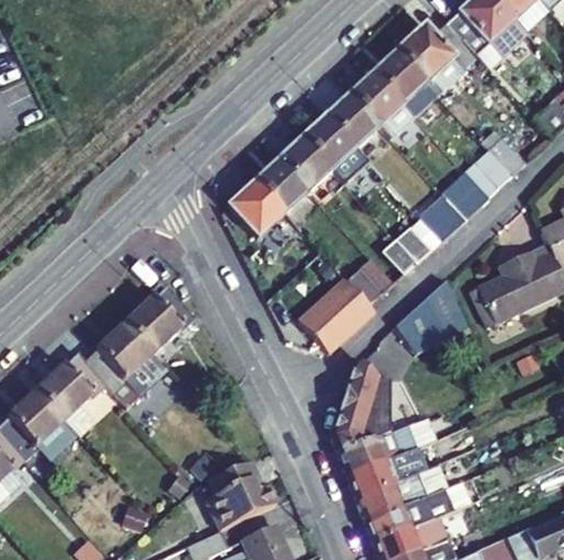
[(470,0),(446,22),(477,55),(492,41),(504,54),(529,32),(528,31),(499,0),(470,0)]
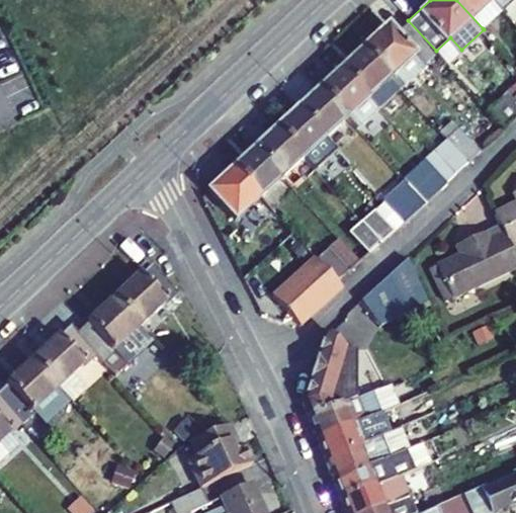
[(456,0),(483,28),(504,8),(497,0),(456,0)]
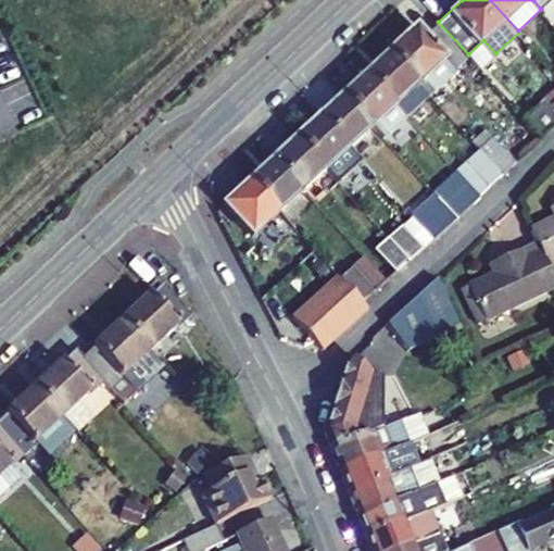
[(533,0),(541,9),(550,0),(533,0)]
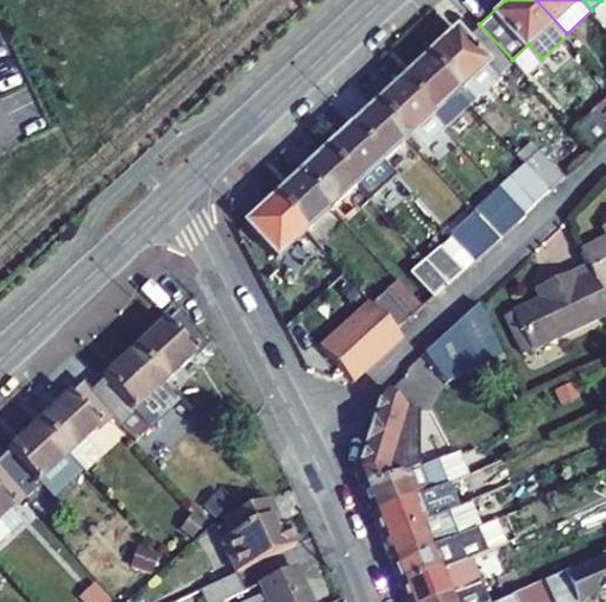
[(456,25),(427,52),(472,101),(502,74),(499,71),(512,59),(479,24),(467,37),(456,25)]
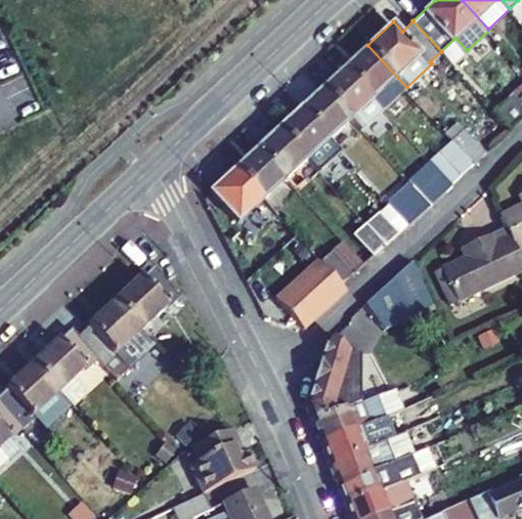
[(346,66),(384,107),(406,87),(367,45),(346,66)]
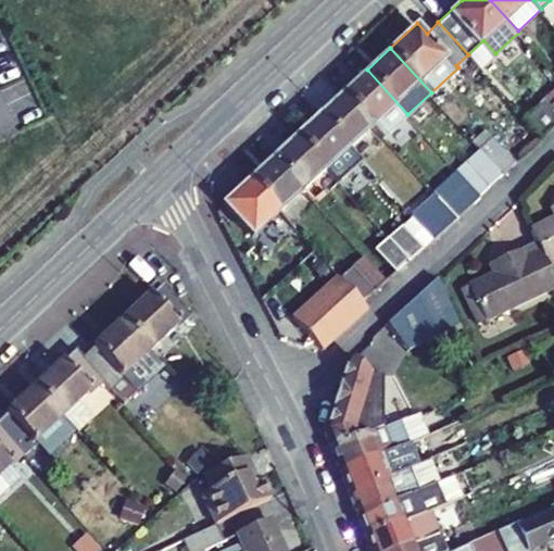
[(374,123),(385,135),(407,114),(367,70),(344,91),(374,123)]
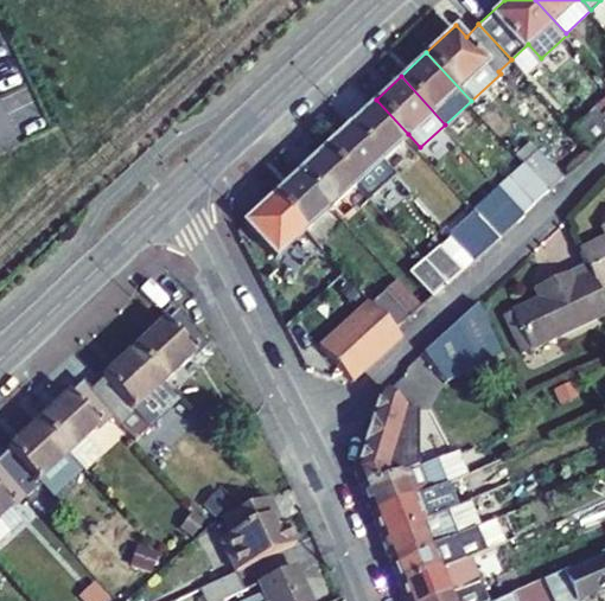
[(350,122),(382,158),(408,134),(376,100),(350,122)]
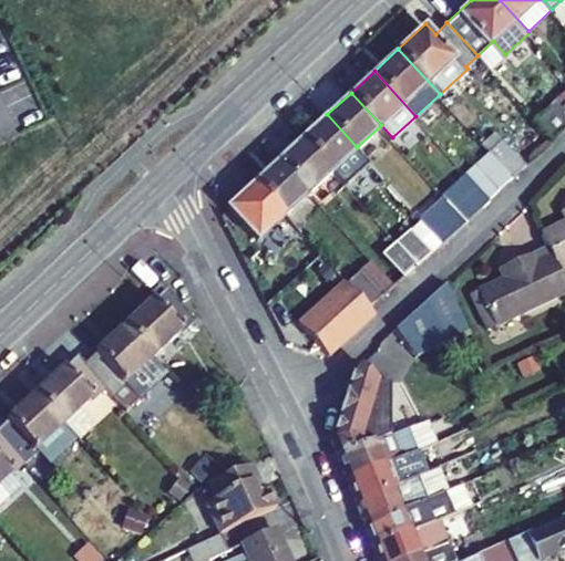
[(535,117),(554,138),(564,127),(564,107),(563,106),(555,113),(548,106),(535,117)]
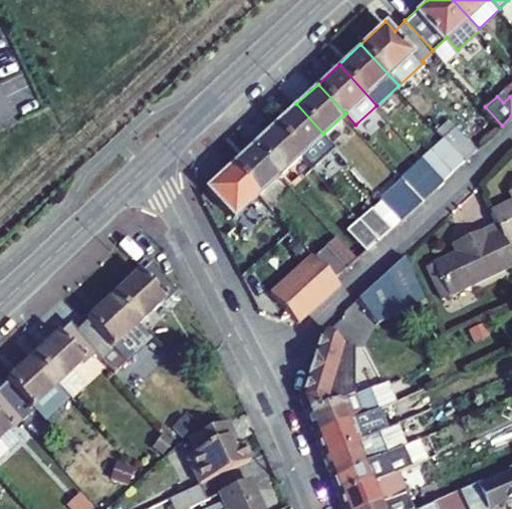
[(275,123),(302,154),(314,166),(335,146),(323,134),(296,103),(275,123)]
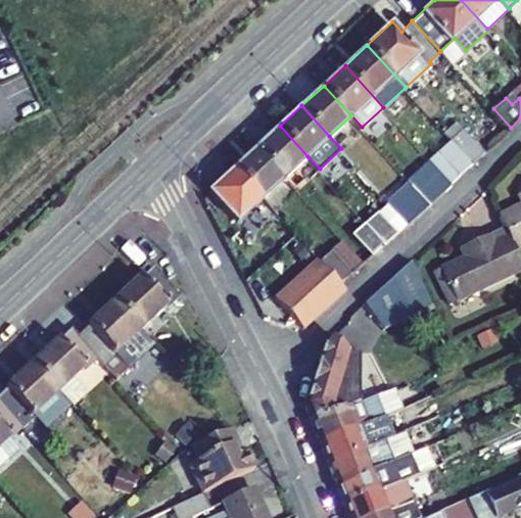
[(445,131),(474,160),(486,150),(458,120),(445,131)]
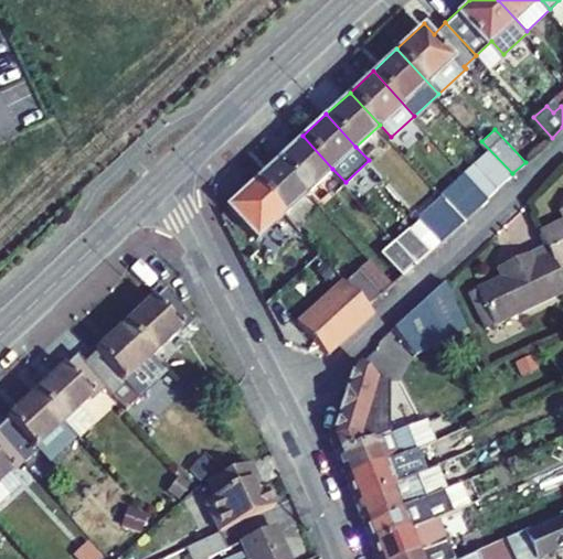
[(279,158),(309,190),(332,169),(303,136),(279,158)]
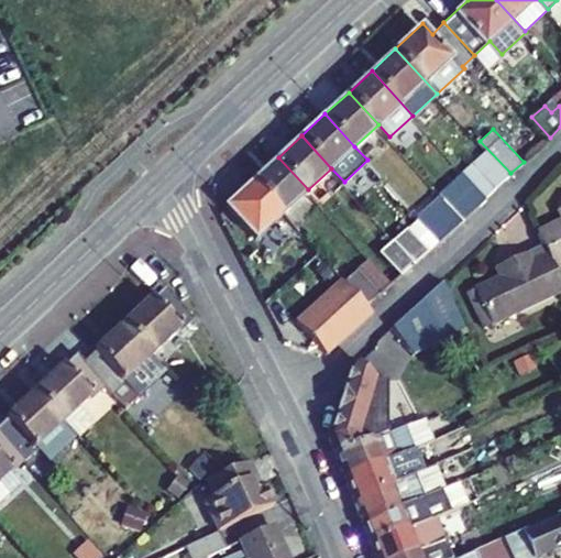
[(466,153),(496,186),(510,173),(480,141),(466,153)]
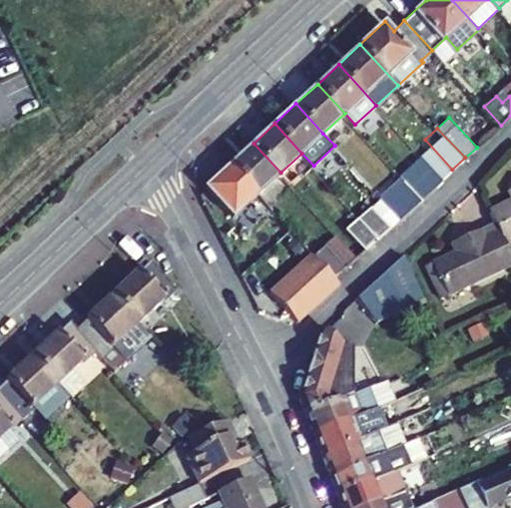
[(231,163),(259,192),(281,172),(253,143),(231,163)]
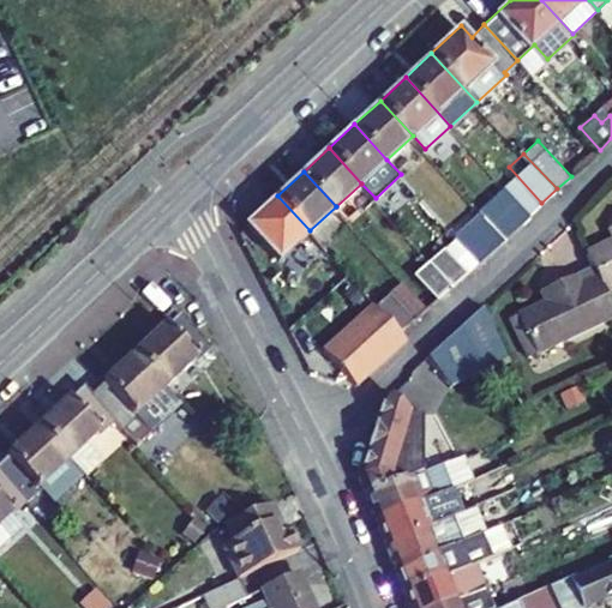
[(485,214),(507,238),(532,214),(531,212),(507,185),(495,196),(499,200),(485,214)]
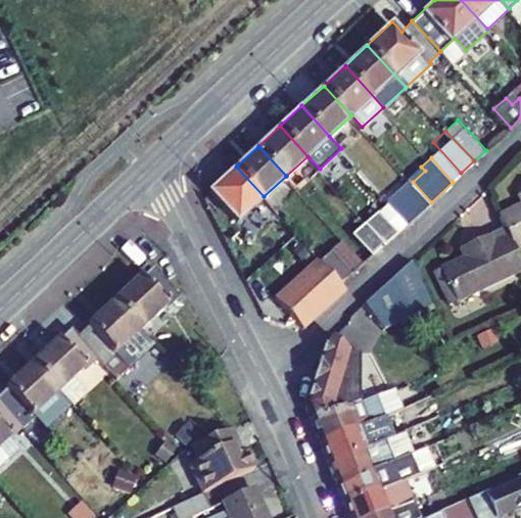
[(236,167),(211,190),(239,220),(264,196),(236,167)]
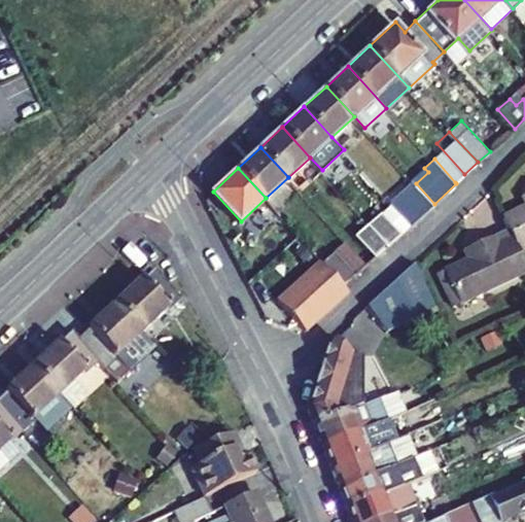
[(403,195),(422,215),(434,204),(416,183),(403,195)]
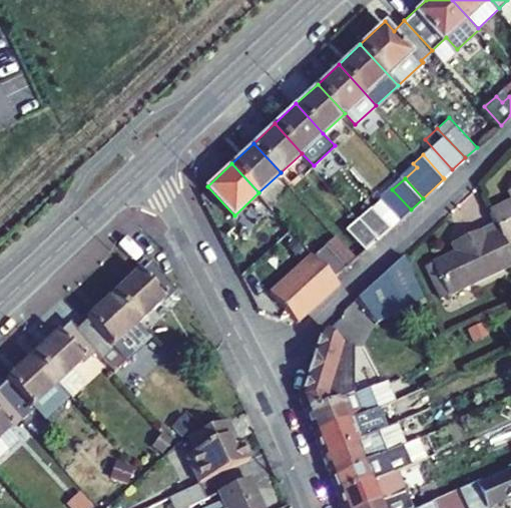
[(383,198),(402,217),(411,209),(392,189),(383,198)]
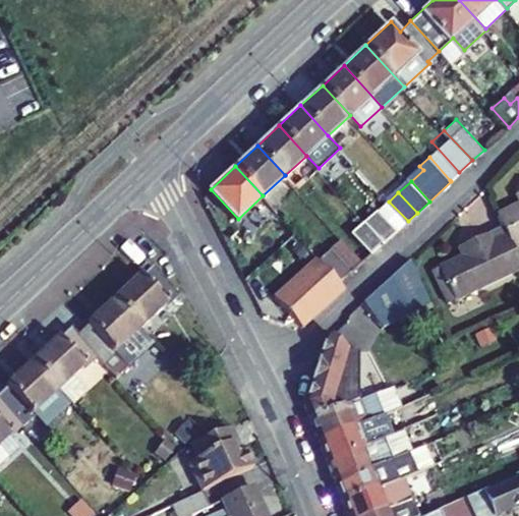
[(504,223),(514,244),(518,241),(518,201),(498,211),(504,223)]
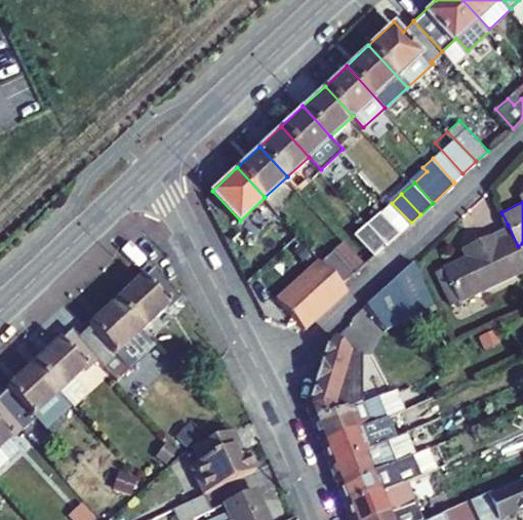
[(383,211),(401,232),(411,223),(392,203),(383,211)]
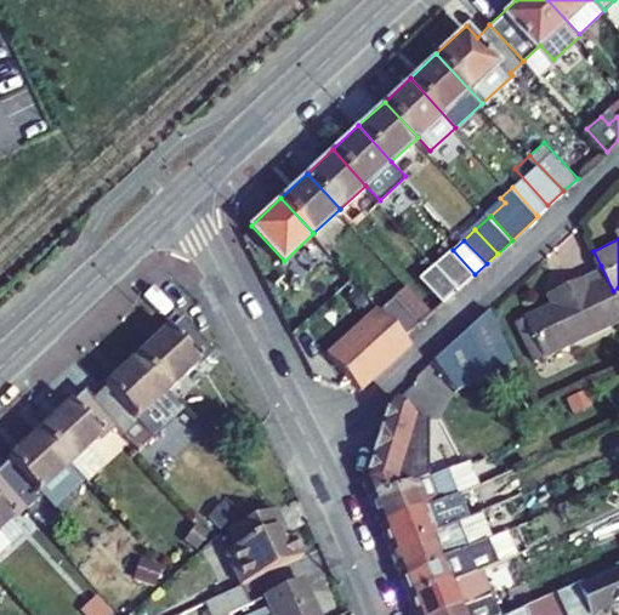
[(436,261),(460,288),(475,274),(453,250),(450,248),(436,261)]
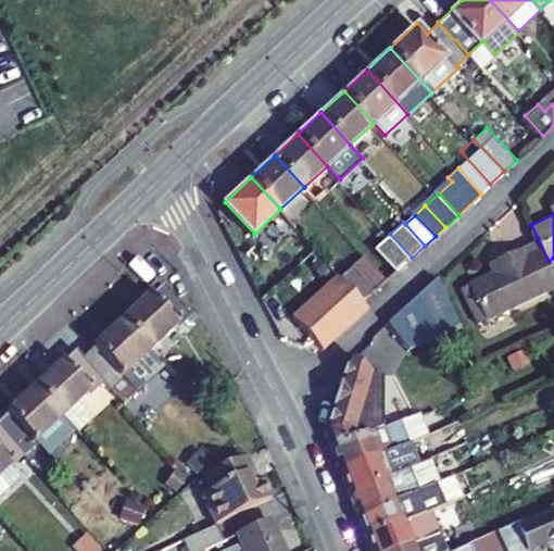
[(376,247),(398,270),(412,258),(390,234),(376,247)]
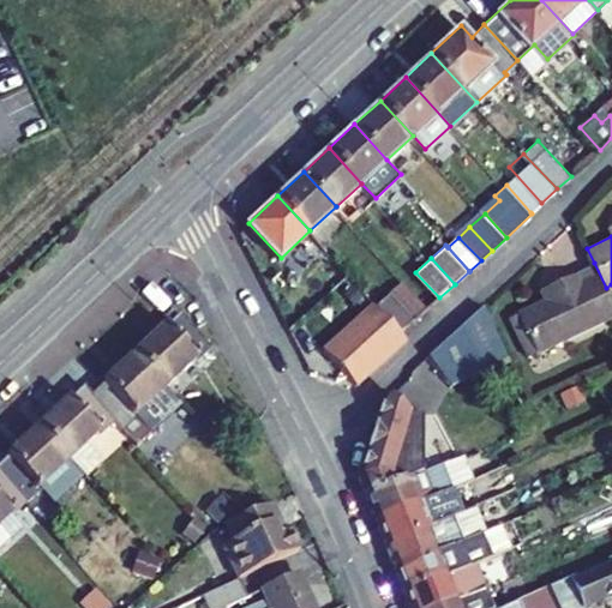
[(519,311),(538,350),(611,314),(611,300),(606,288),(594,263),(553,282),(558,293),(547,298),(519,311)]
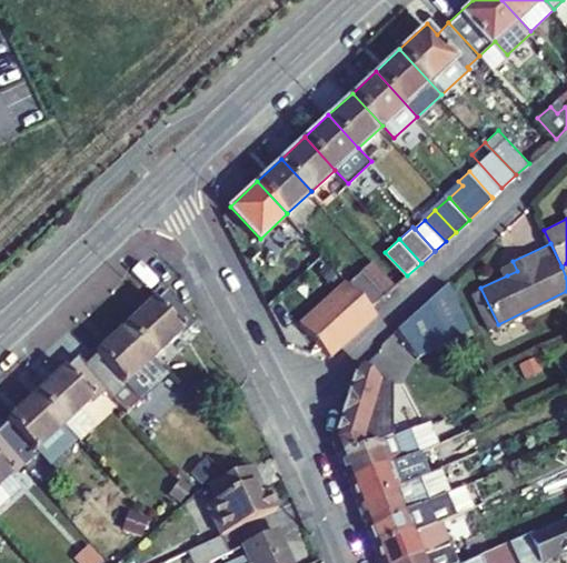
[(350,280),(372,305),(397,284),(374,259),(350,280)]
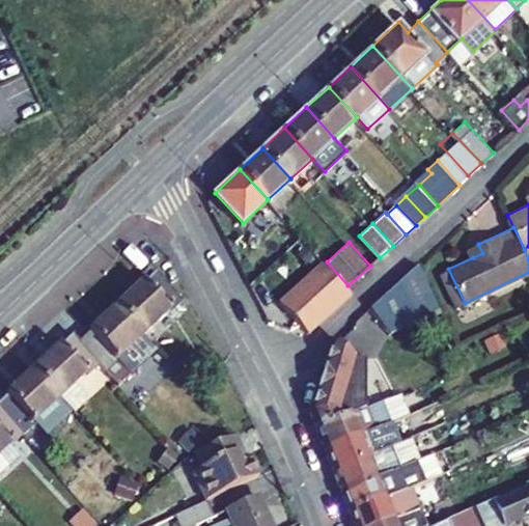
[(469,249),(473,257),(482,253),(478,244),(469,249)]
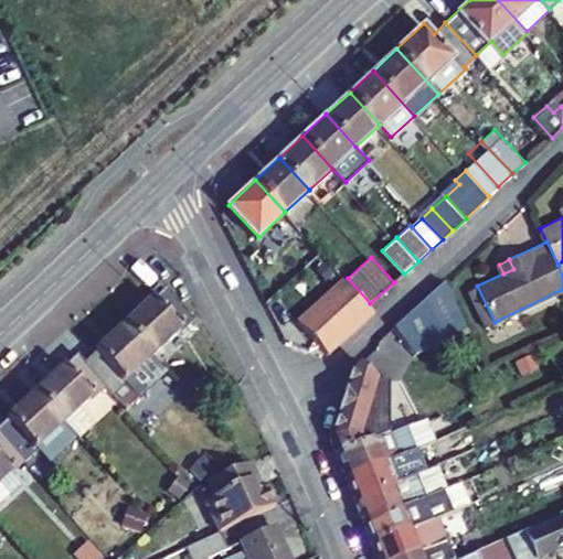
[(445,277),(424,297),(443,336),(460,329),(468,324),(445,277)]
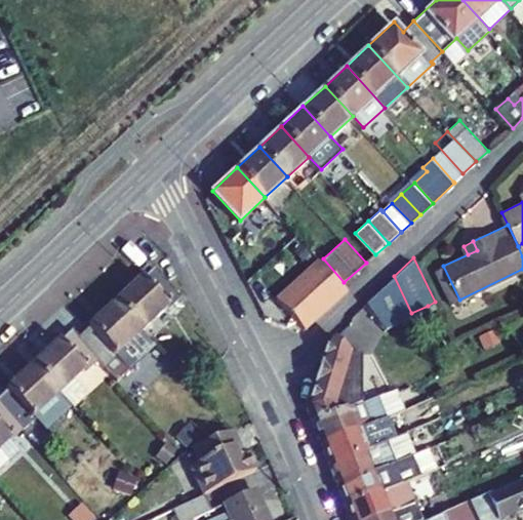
[(321,258),(278,297),(306,327),(348,288),(321,258)]
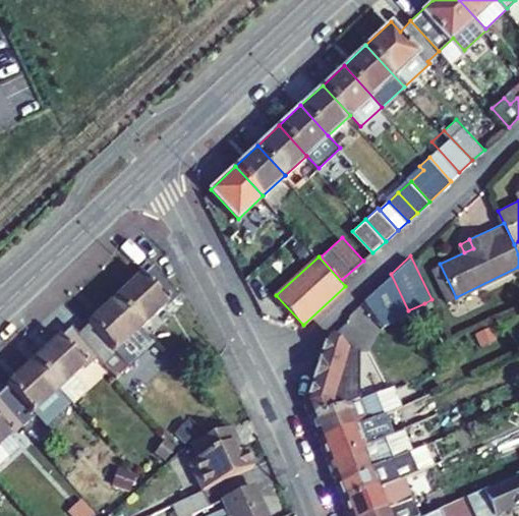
[(140,273),(115,297),(142,326),(167,302),(168,303),(180,292),(154,264),(141,275),(140,273)]
